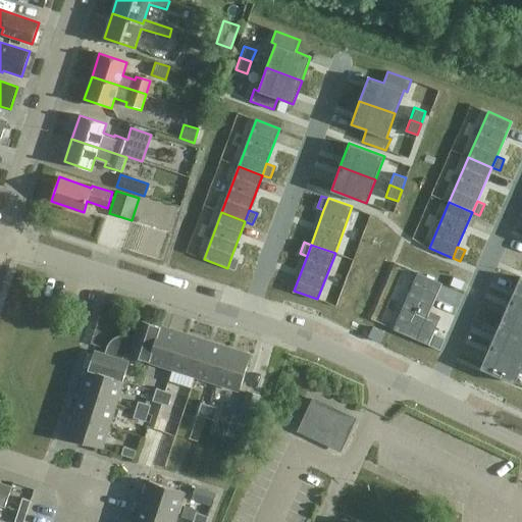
[(231,256),(227,268),(235,270),(240,259),(231,256)]
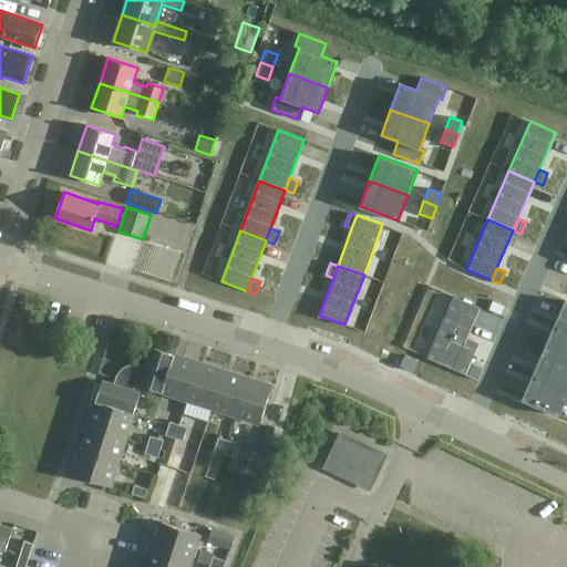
[(454,296),(428,358),(465,374),(471,362),(476,349),(464,343),(480,307),(454,296)]
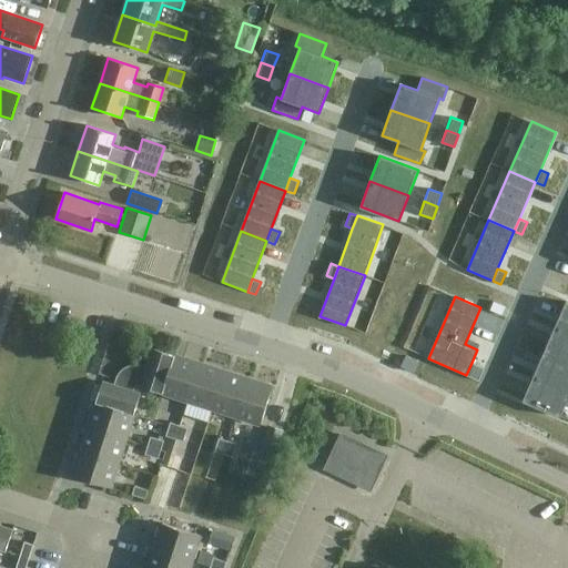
[(567,302),(566,302),(556,326),(567,331),(567,302)]
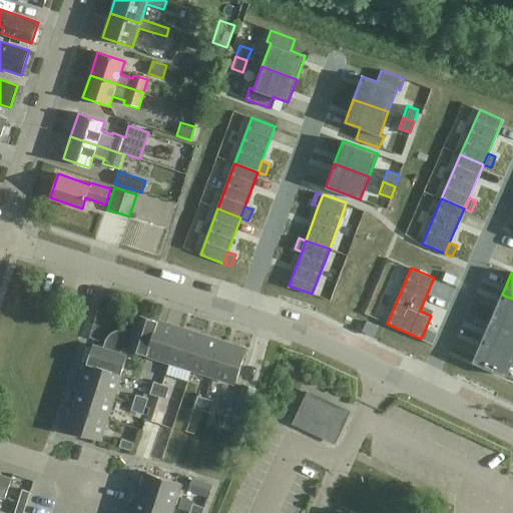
[(512,299),(502,295),(492,317),(512,326),(512,299)]
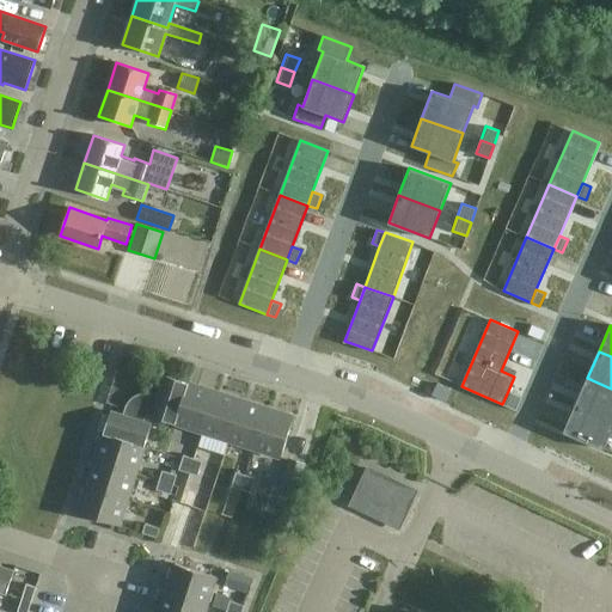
[(141,397),(139,398),(146,414),(179,424),(191,384),(166,375),(160,397),(153,396),(151,396),(147,396),(144,396),(141,397)]
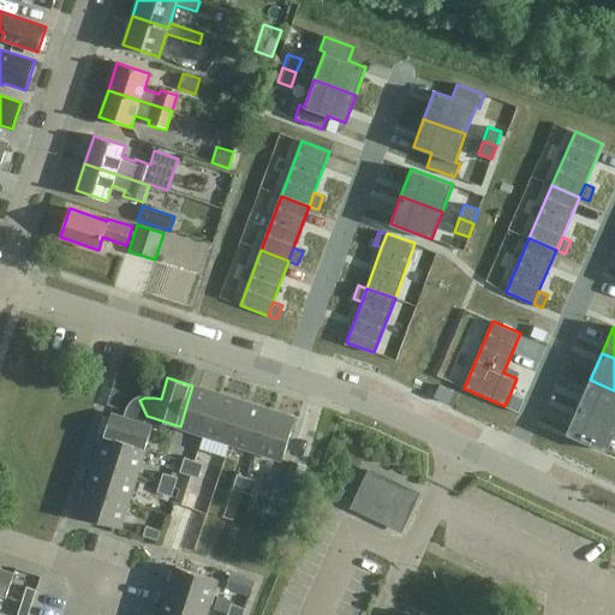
[(614,390),(590,380),(578,407),(614,423),(614,390)]
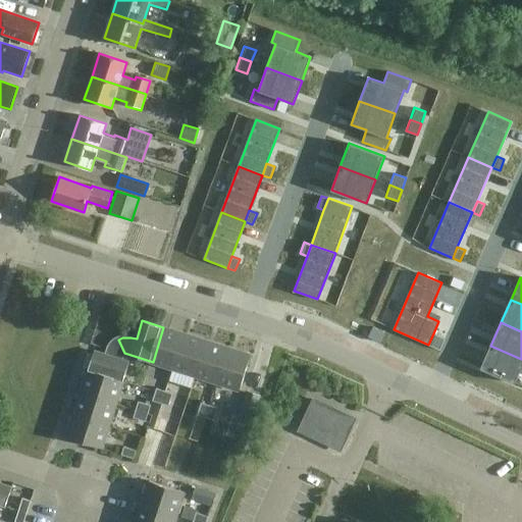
[(163,327),(153,362),(174,369),(186,334),(163,327)]
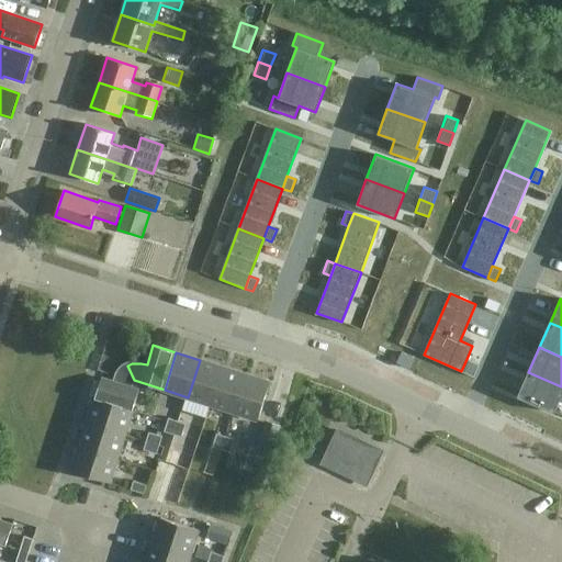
[(467,359),(461,371),(473,377),(479,363),(467,359)]
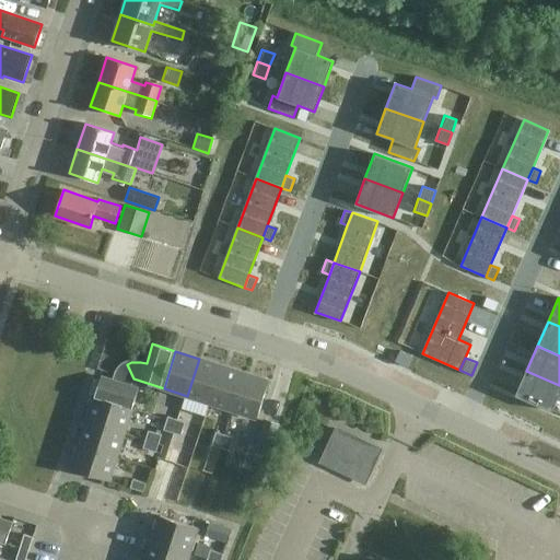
[(199,359),(187,396),(210,404),(222,366),(199,359)]
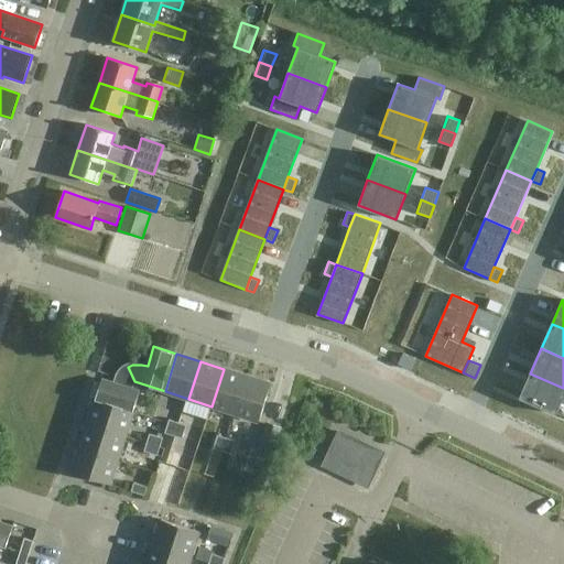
[(101,378),(96,397),(133,409),(140,390),(132,388),(134,381),(128,367),(127,367),(125,368),(122,370),(120,371),(118,373),(116,376),(115,379),(114,381),(101,378)]
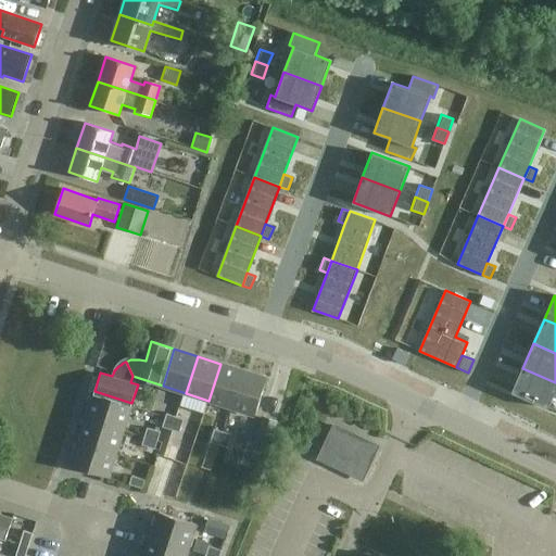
[(220,364),(209,401),(231,408),(243,370),(220,364)]
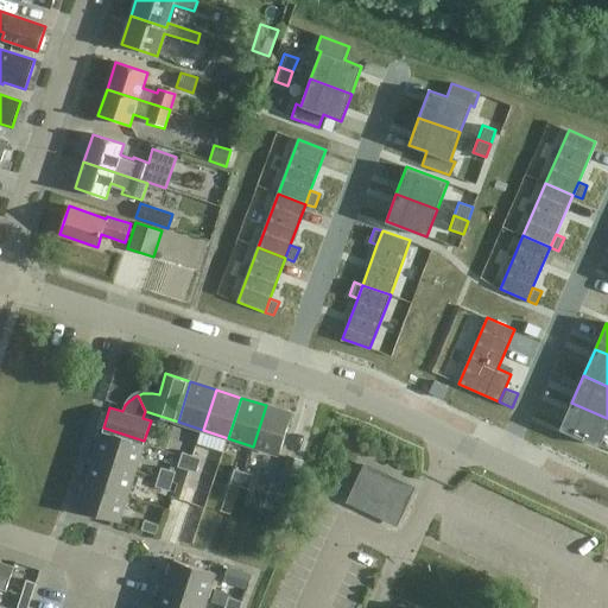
[(607,418),(571,403),(559,429),(600,447),(607,426),(607,418)]
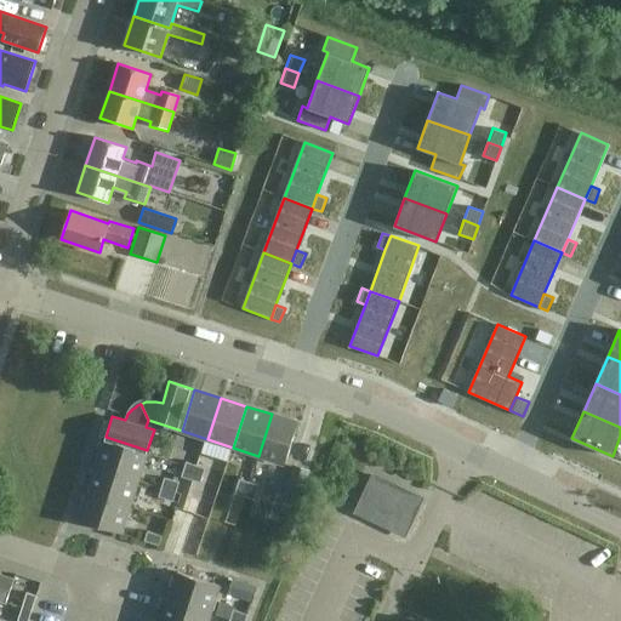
[(272,414),(258,456),(285,463),(297,422),(272,414)]
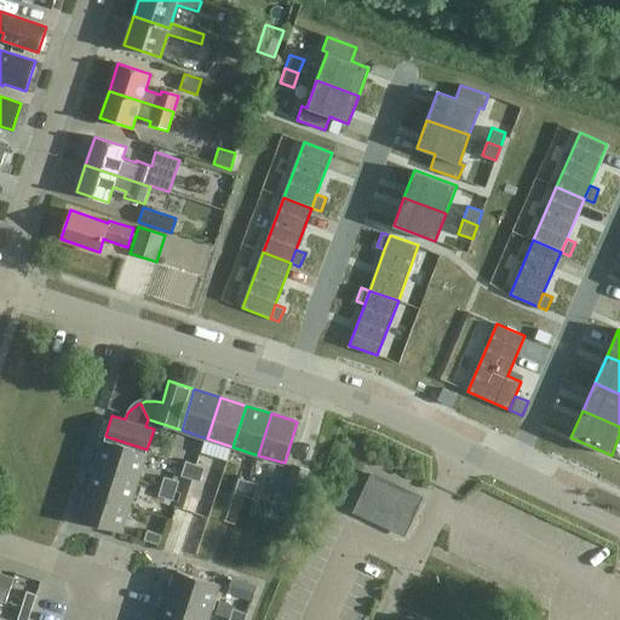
[(105,436),(96,464),(138,477),(147,449),(105,436)]
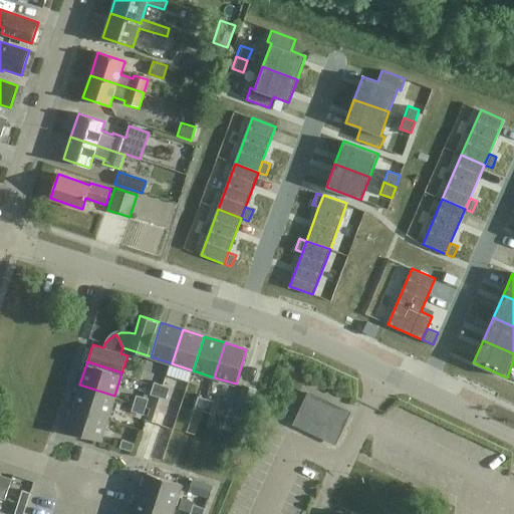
[(154,381),(150,394),(158,397),(162,384),(154,381)]
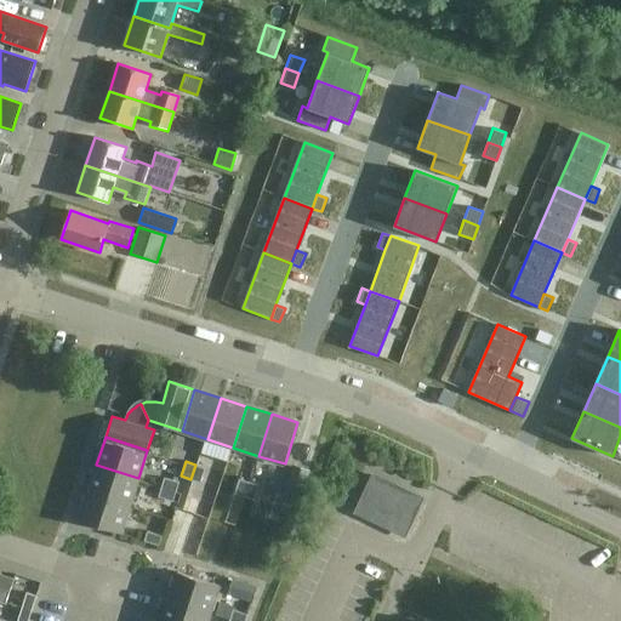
[(291,463),(284,489),(302,495),(311,469),(291,463)]
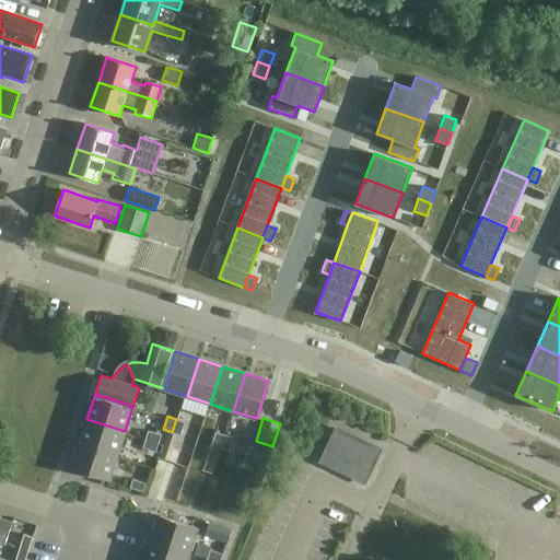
[(86,419),(79,444),(116,456),(125,431),(86,419)]
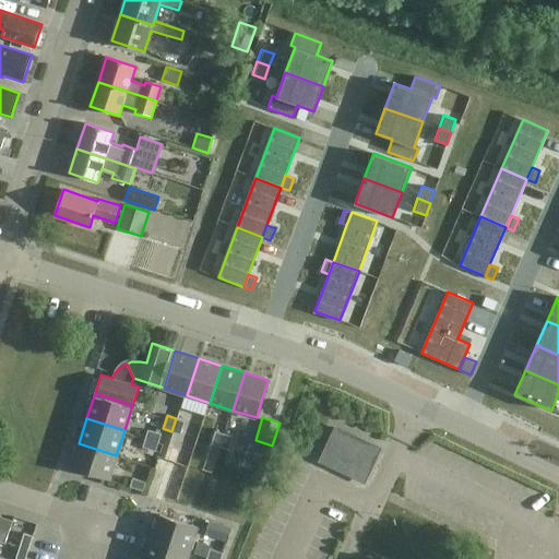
[(176,418),(171,431),(180,433),(185,420),(176,418)]
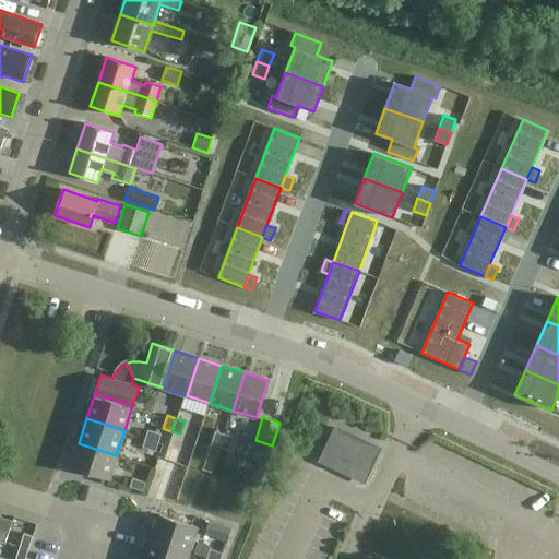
[(365,485),(382,448),(334,425),(317,462),(365,485)]
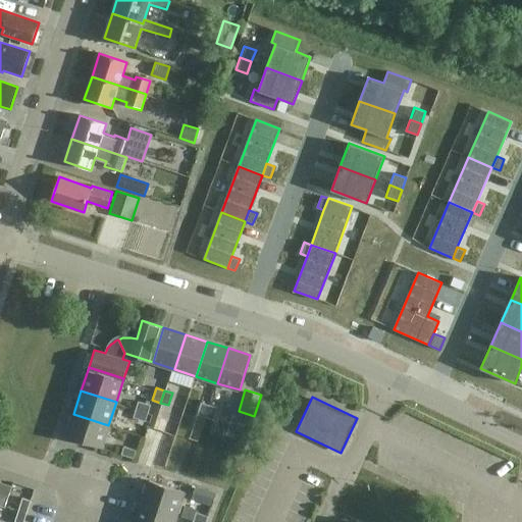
[(138,401),(136,409),(147,413),(150,405),(138,401)]
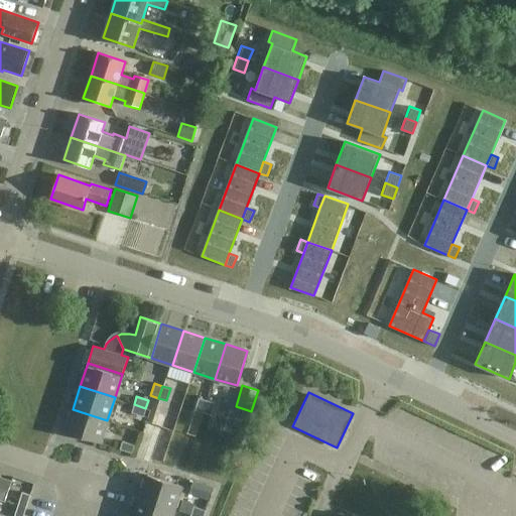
[(199,397),(195,409),(202,411),(207,399),(199,397)]
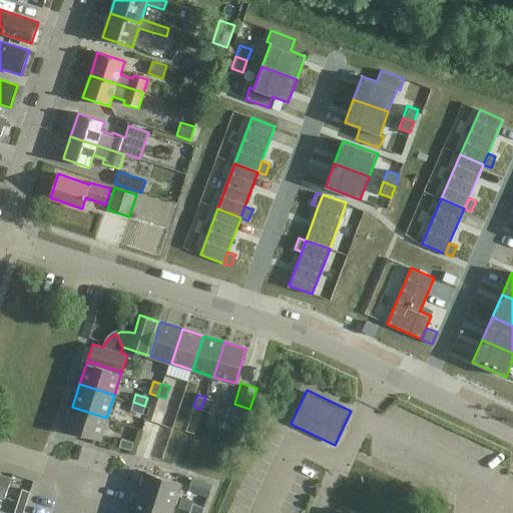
[(205,397),(200,409),(208,412),(212,400),(205,397)]
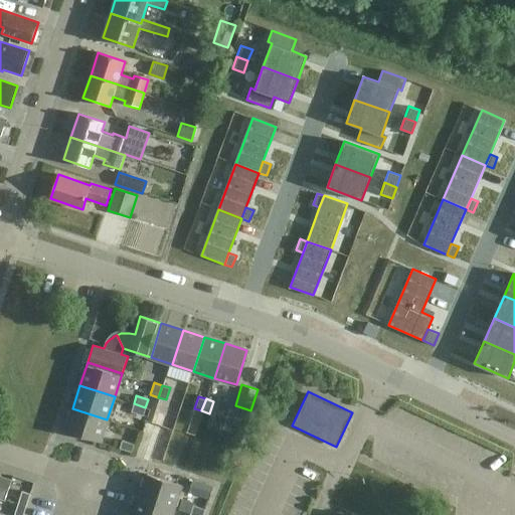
[(134,403),(131,411),(143,414),(145,407),(134,403)]
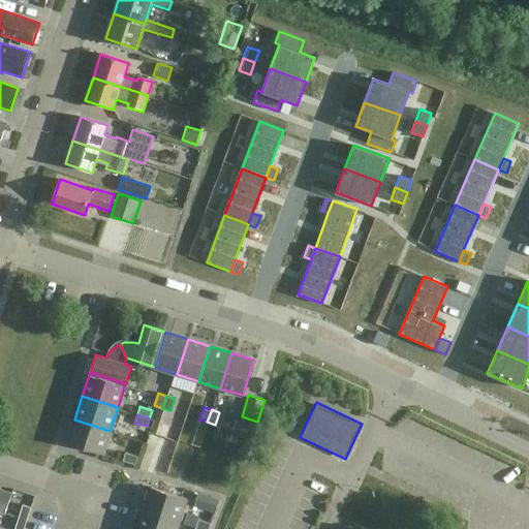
[(74,419),(67,443),(102,455),(110,431),(74,419)]
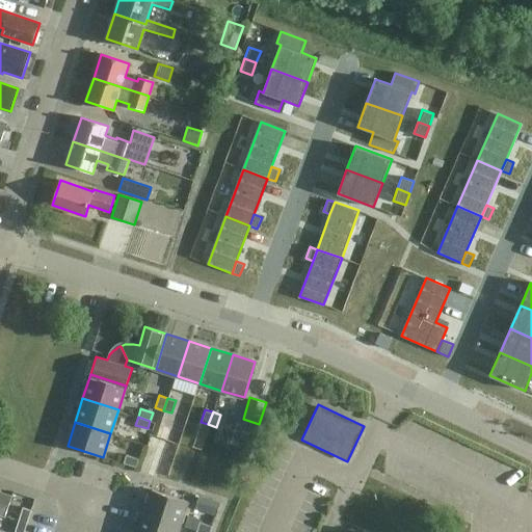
[(161,422),(156,437),(174,443),(179,427),(161,422)]
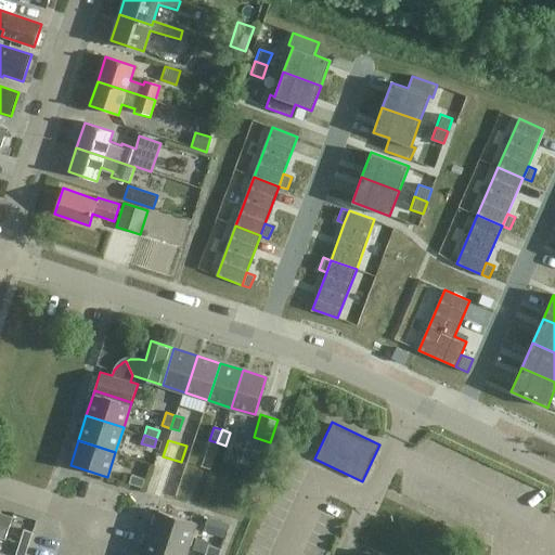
[(132,475),(129,483),(141,487),(144,478),(132,475)]
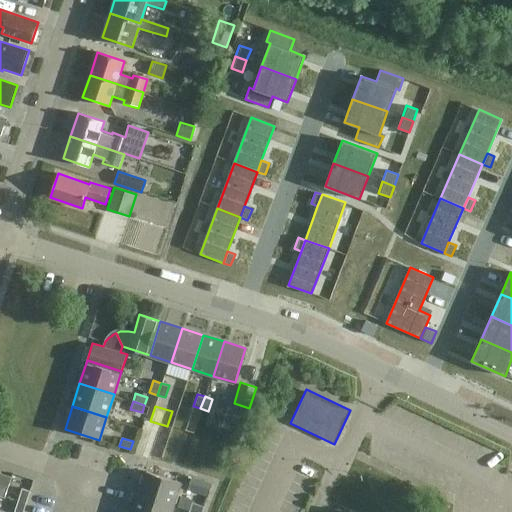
[(139,493),(173,504),(180,482),(146,471),(139,493)]
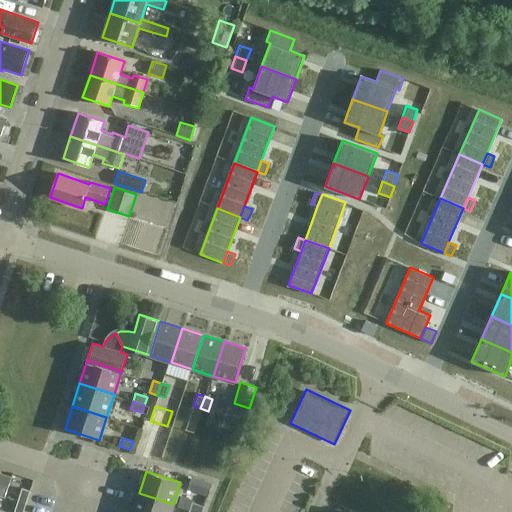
[(0,494),(5,497),(11,478),(0,474),(0,494)]
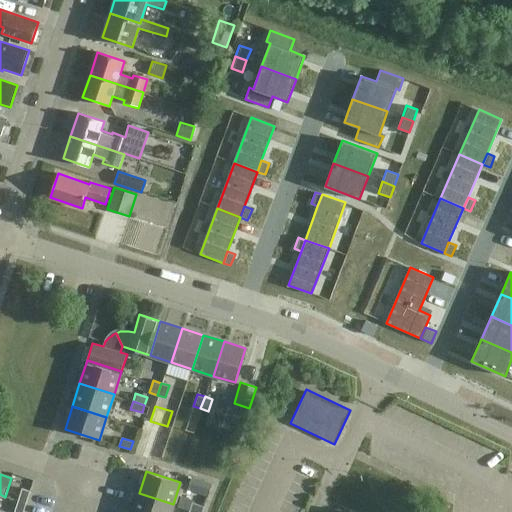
[(187,490),(207,497),(211,483),(191,477),(187,490)]
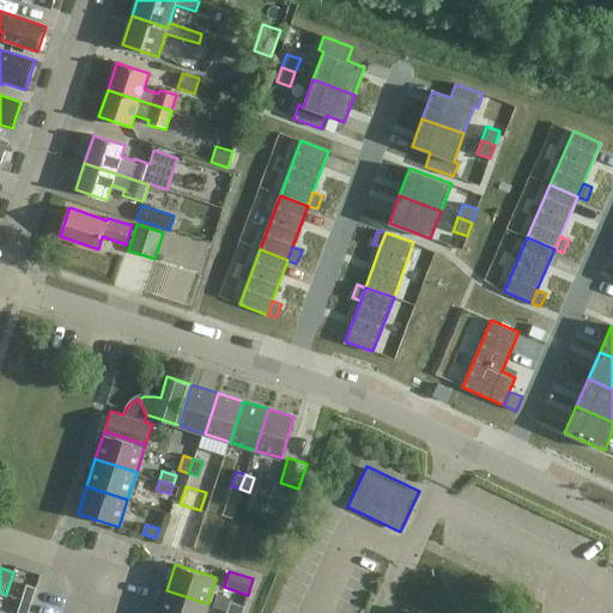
[(26,584),(22,599),(31,602),(36,588),(26,584)]
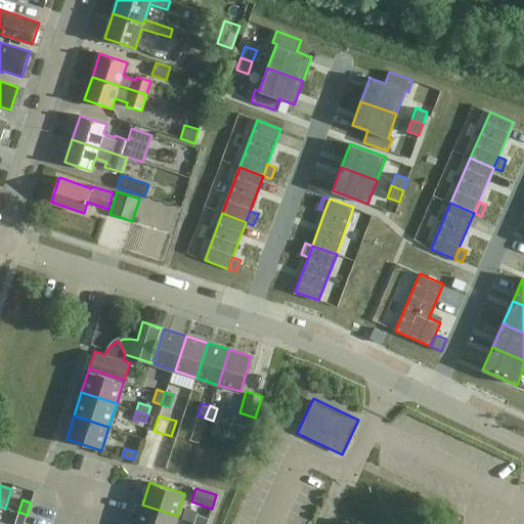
[(135,523),(174,523),(177,516),(142,505),(135,523)]
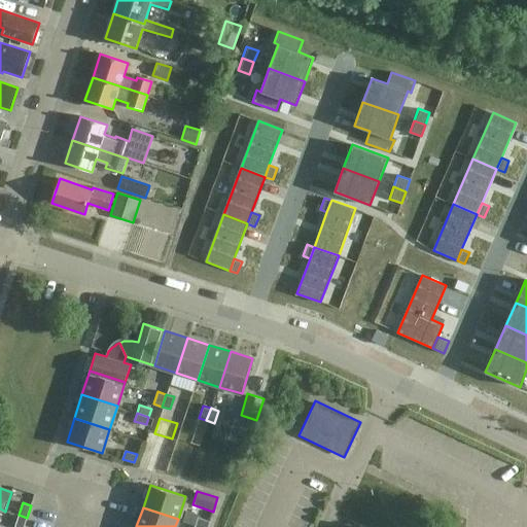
[(24,526),(27,518),(19,515),(13,526),(24,526)]
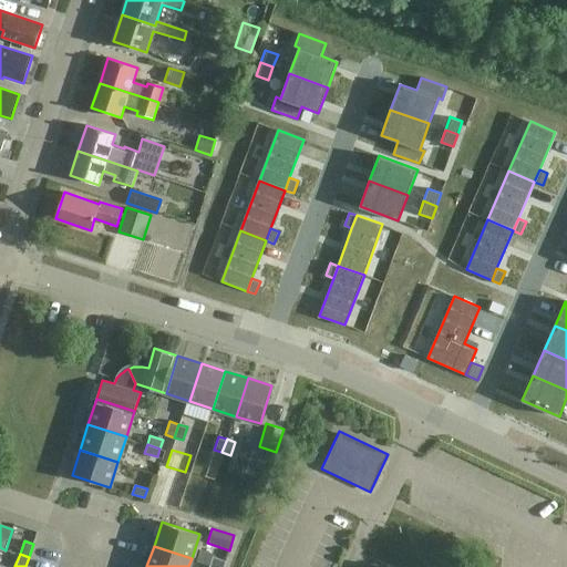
[(223,566),(226,560),(213,556),(210,564),(218,566),(223,566)]
